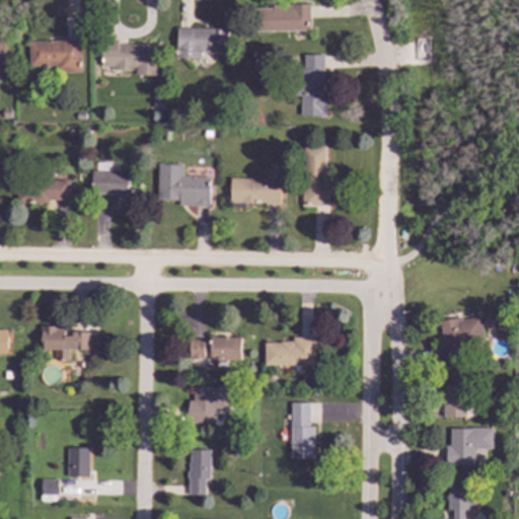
[(250,7),(273,7),(273,4),(291,4),(291,2),(311,2),(311,29),(250,30),(250,7)]
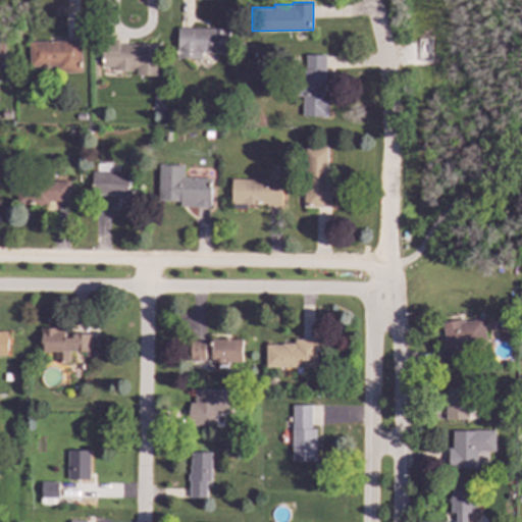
[(177,27),(229,29),(228,53),(201,52),(201,58),(175,57),(175,45),(177,45),(177,27)]
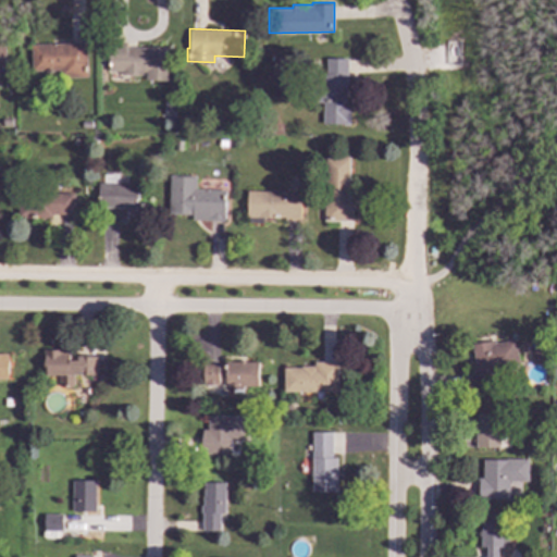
[(31,44),(86,41),(87,76),(59,77),(59,70),(32,71),(31,44)]
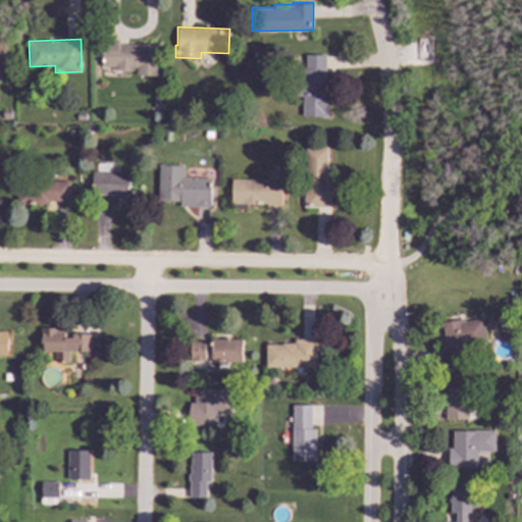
[(102,39),(118,39),(118,44),(137,44),(137,43),(158,43),(157,75),(137,74),(137,67),(134,67),(134,69),(113,69),(113,66),(101,66),(102,39)]
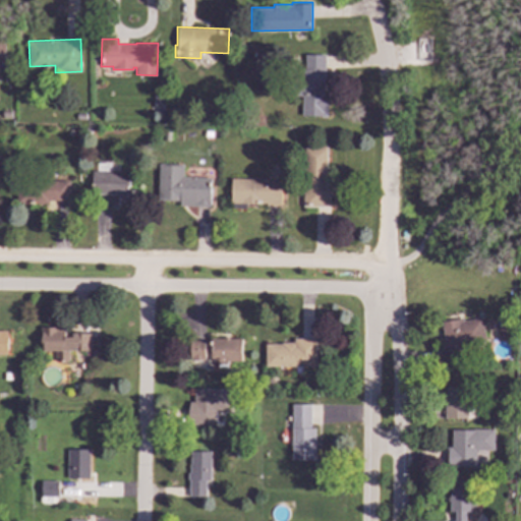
[(305,53),(327,53),(327,87),(329,87),(329,116),(301,116),(301,97),(291,97),(291,75),(302,76),(302,67),(305,67),(305,53)]
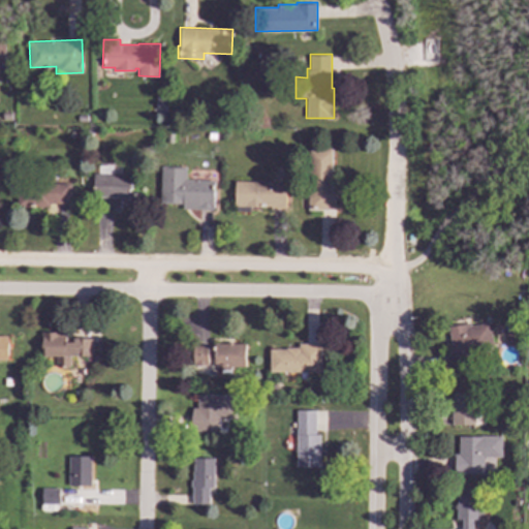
[(309,149),(332,149),(332,186),(336,186),(336,210),(308,210),(309,149)]
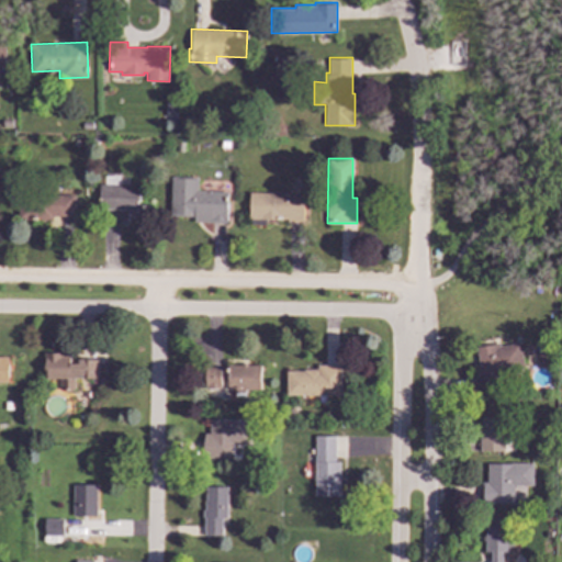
[(171,176),(198,177),(198,189),(228,190),(227,223),(194,222),(194,216),(170,216),(171,176)]
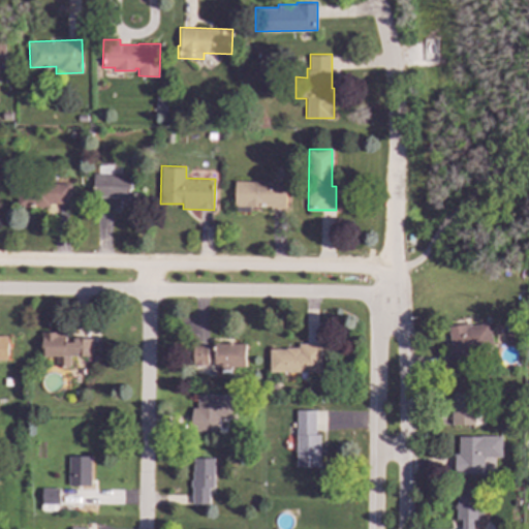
[(93,173),(129,173),(129,191),(139,191),(139,207),(120,207),(120,196),(93,196),(93,173)]
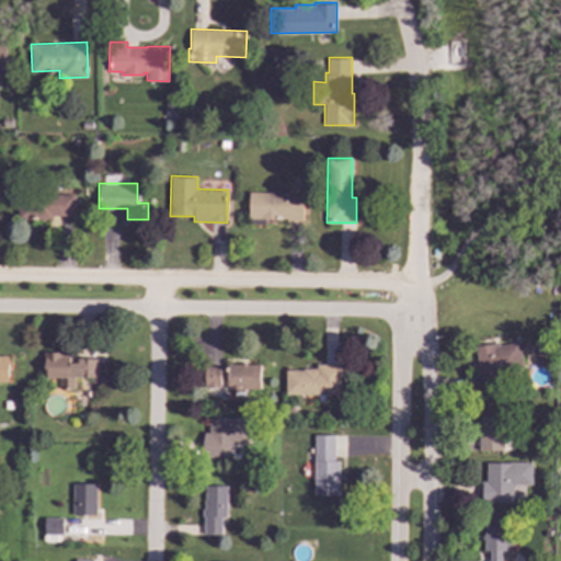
[(249,192),(304,193),(304,221),(286,221),(286,218),(249,218),(249,192)]
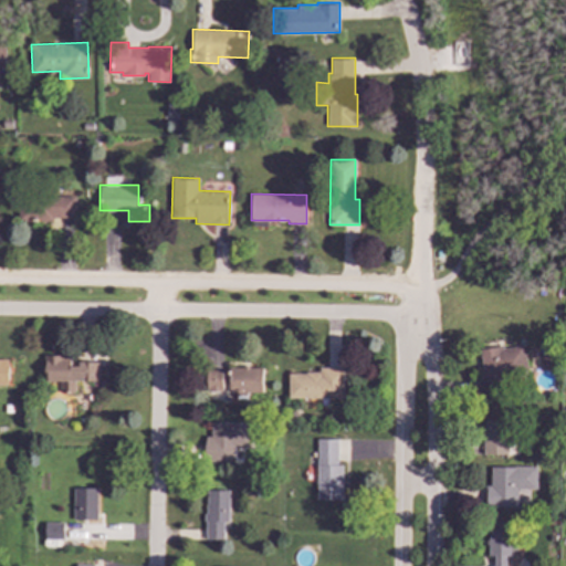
[(18,196),(75,196),(75,218),(53,218),(53,220),(18,220),(18,196)]
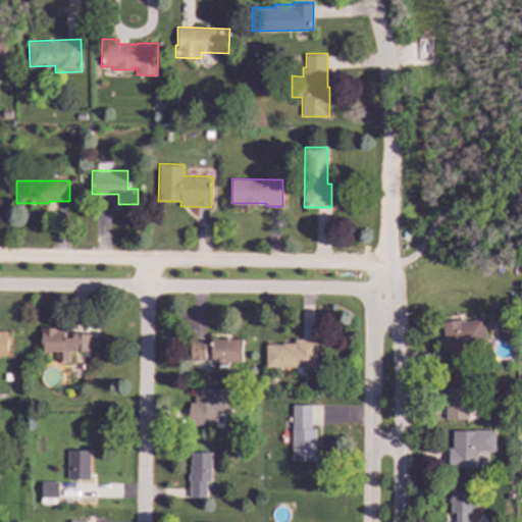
[(486,343),(464,347),(466,360),(448,363),(441,323),(463,319),(464,322),(482,319),(486,343)]
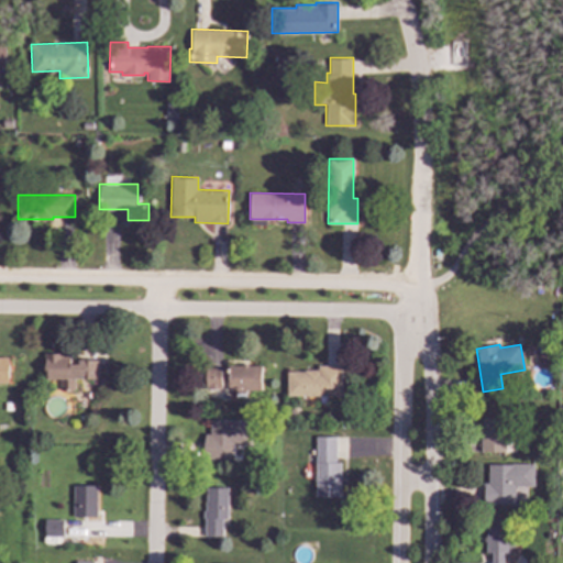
[(97,379),(96,356),(43,357),(44,379),(59,379),(59,392),(75,392),(75,379),(97,379)]
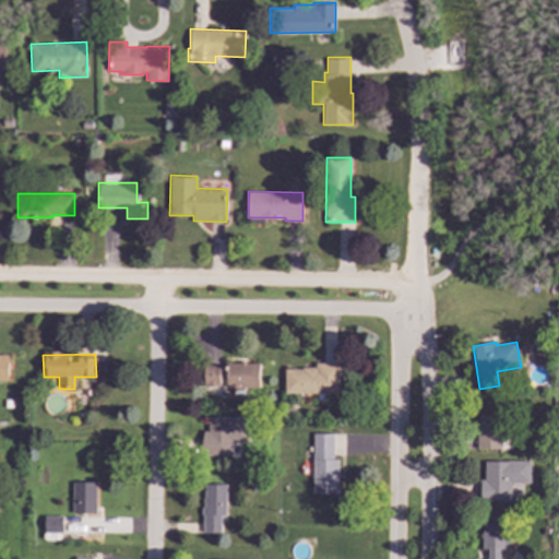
[(259,364),(203,363),(202,388),(223,388),(223,387),(259,388),(259,364)]
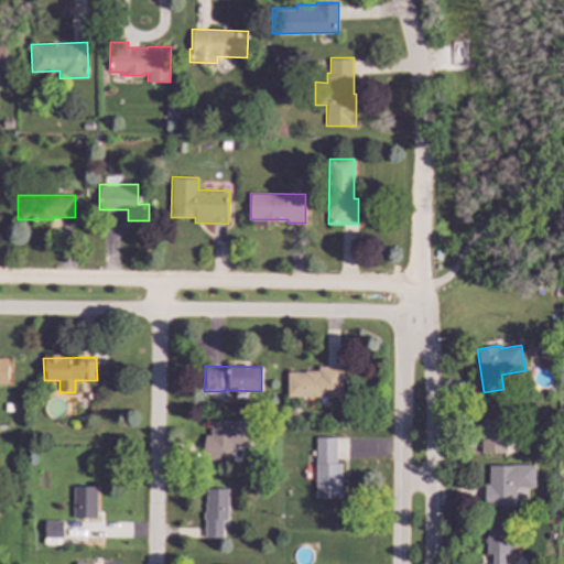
[(286,372),(285,397),(342,398),(342,367),(316,367),(316,372),(286,372)]
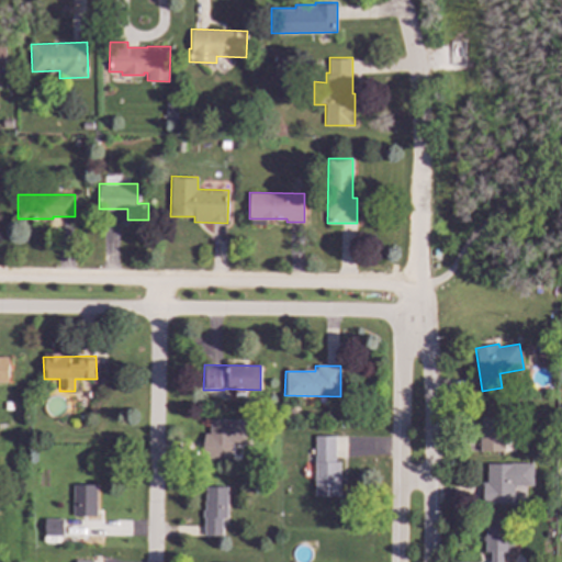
[(503,451),(480,451),(479,429),(482,428),(482,419),(502,418),(503,451)]
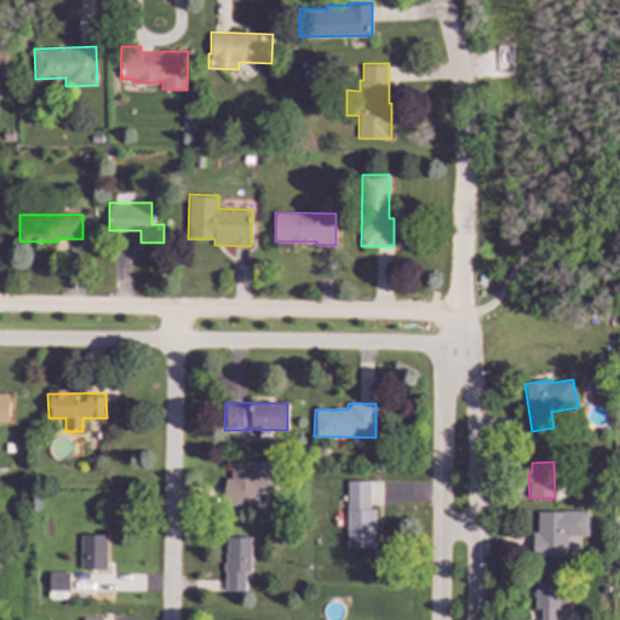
[(275,464),(230,463),(230,478),(223,478),(222,506),(254,507),(256,492),(274,492),(275,464)]
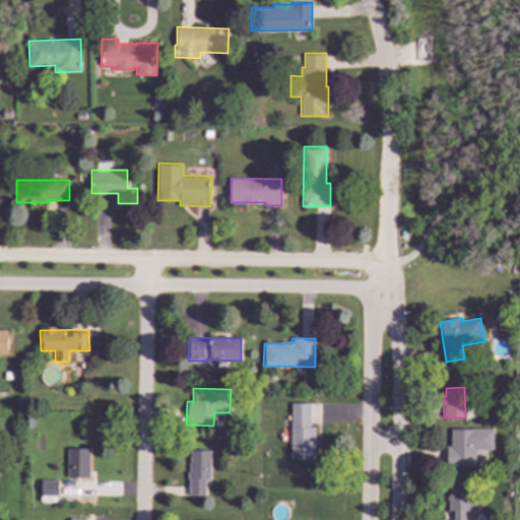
[(290,460),(314,459),(314,428),(310,428),(309,403),(289,404),(290,460)]
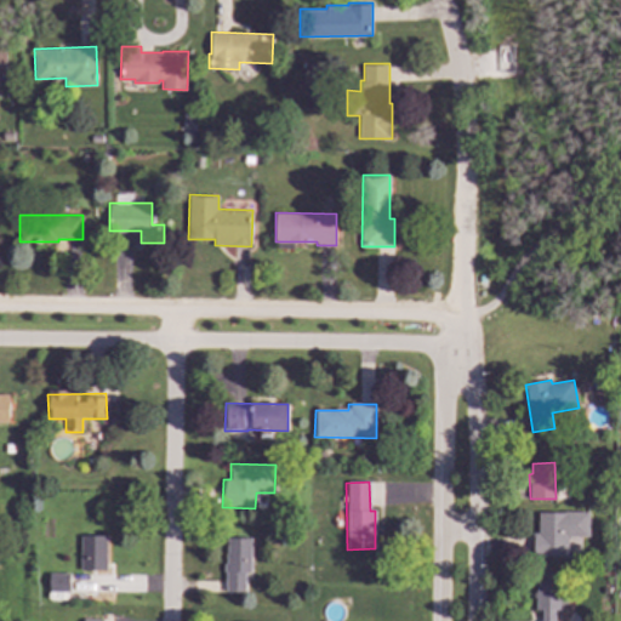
[(587,537),(567,537),(567,557),(534,557),(533,534),(539,534),(539,514),(587,513),(587,537)]
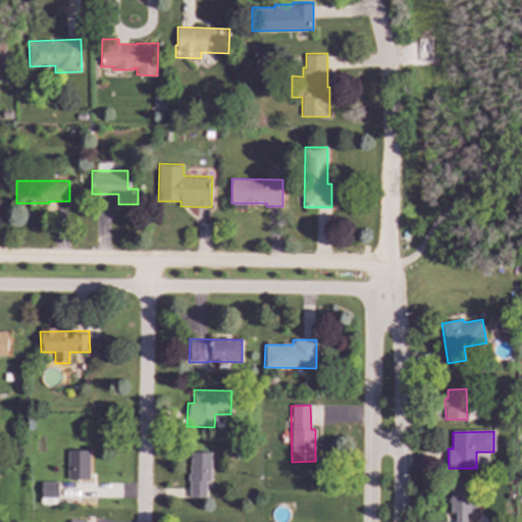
[(89,451),(66,451),(66,480),(89,480),(89,451)]
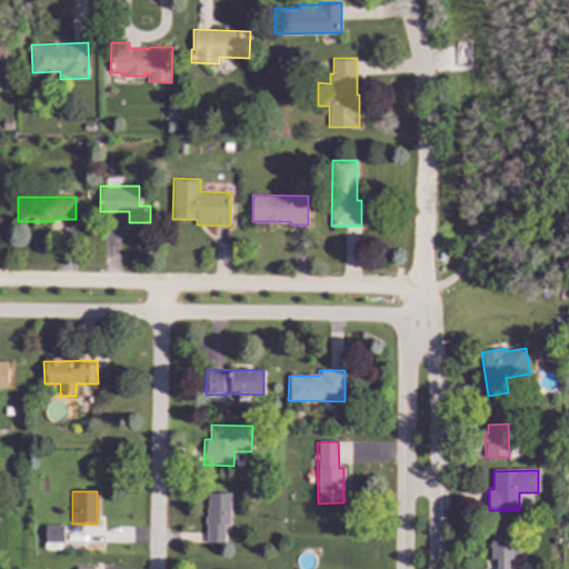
[(229,493),(207,493),(206,542),(225,543),(225,526),(229,526),(229,493)]
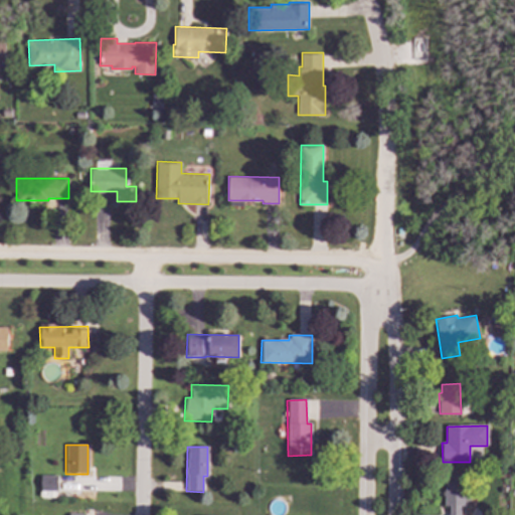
[(466,476),(465,492),(470,492),(470,501),(465,501),(465,507),(460,506),(460,514),(449,514),(449,506),(445,506),(446,482),(447,482),(448,475),(466,476)]
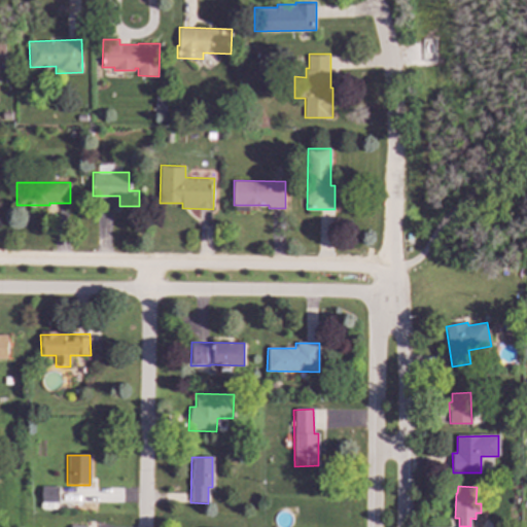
[(59,487),(41,487),(41,502),(59,503),(59,487)]
